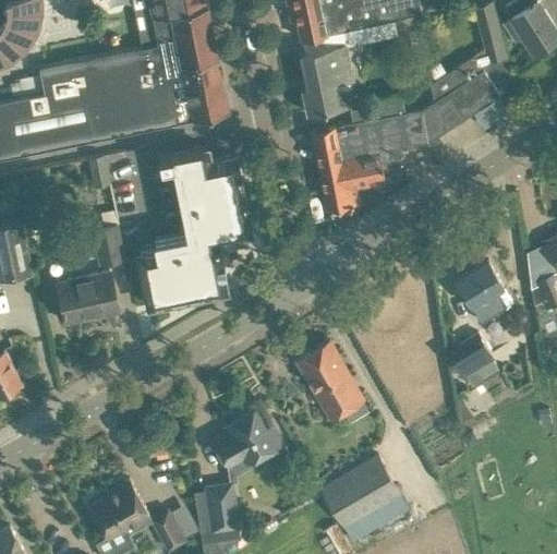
[(132,0),(143,48),(40,69),(41,76),(21,80),(24,98),(22,98),(20,87),(3,92),(5,101),(0,103),(0,158),(231,112),(209,4),(206,5),(205,0),(132,0)]
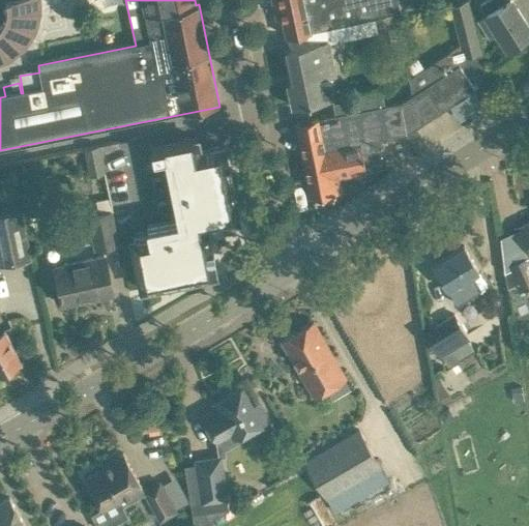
[(0,0),(0,66),(10,63),(26,51),(37,34),(42,16),(40,0),(0,0)]
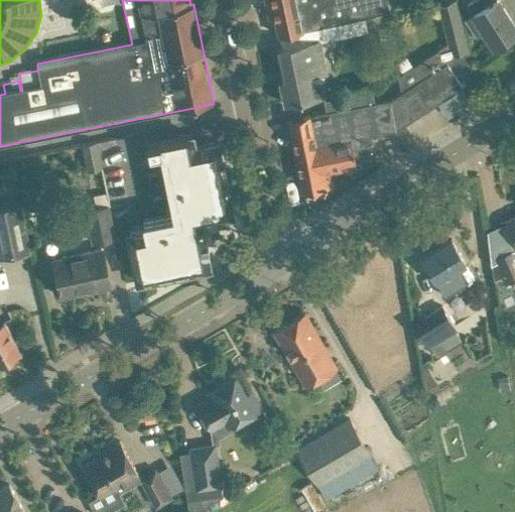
[(271,0),(280,38),(368,20),(385,17),(385,16),(391,14),(390,12),(387,0),(271,0)]
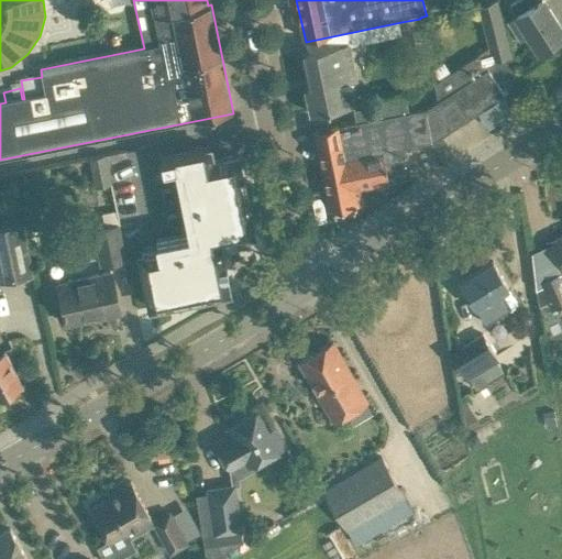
[(539,52),(561,37),(561,30),(542,0),(524,0),(511,8),(539,52)]
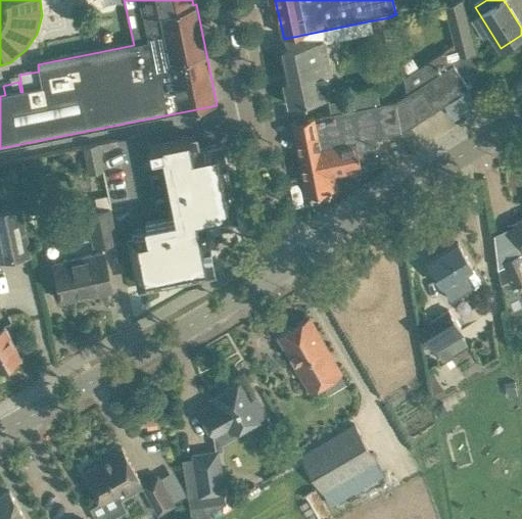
[(401,134),(470,90),(462,78),(480,74),(463,2),(444,6),(455,49),(406,81),(408,95),(396,105),(401,134)]
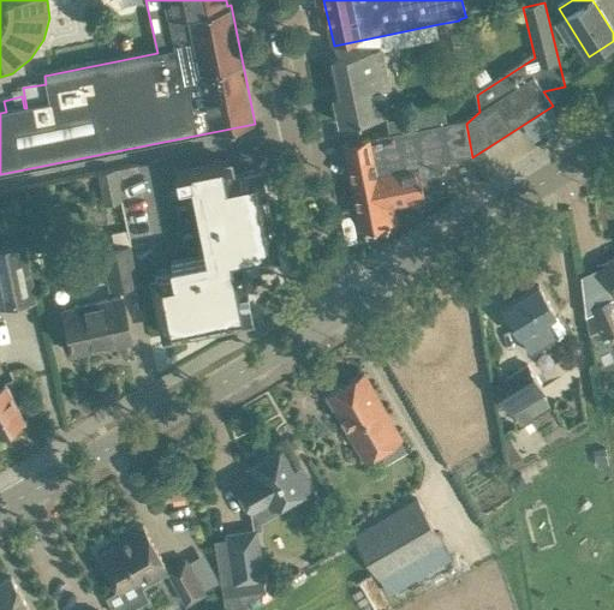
[(442,41),(439,24),(334,46),(338,60),(337,60),(334,61),(343,97),(335,100),(340,125),(358,121),(358,124),(362,123),(362,121),(387,115),(382,93),(391,90),(383,53),(442,41)]
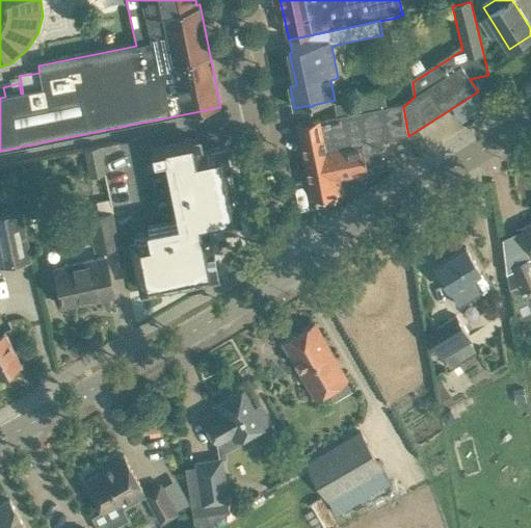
[(337,116),(387,105),(385,98),(335,106),(337,116)]
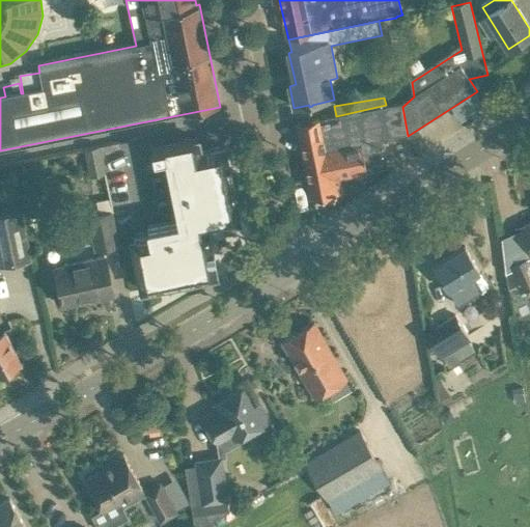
[(386,110),(386,105),(336,116),(336,117),(318,120),(298,125),(312,200),(343,194),(340,178),(367,173),(363,150),(370,149),(370,154),(386,150),(384,140),(408,136),(402,107),(401,107),(386,110)]
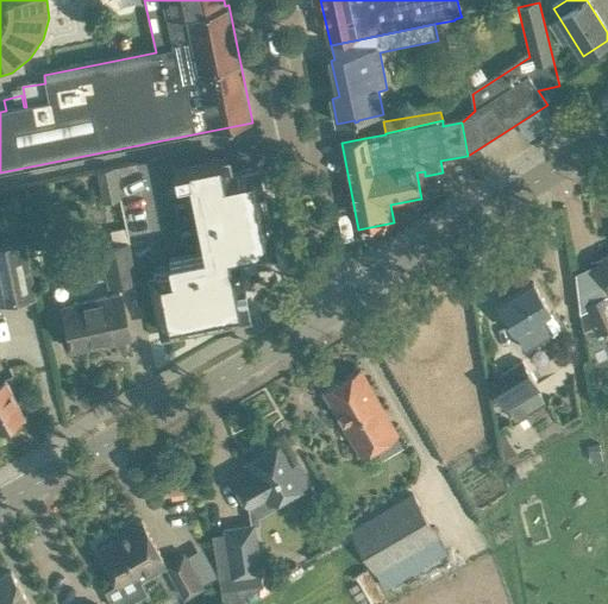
[(226,177),(224,164),(227,163),(227,162),(175,172),(177,183),(190,181),(206,257),(170,264),(171,274),(152,277),(164,333),(248,316),(237,262),(274,255),(257,170),(226,177)]
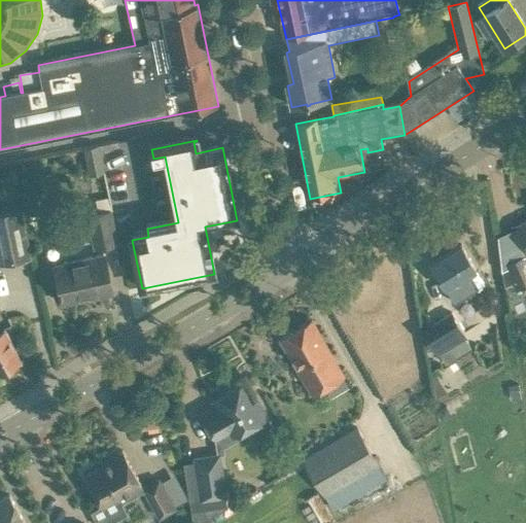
[(90,176),(104,173),(99,147),(84,150),(90,176)]
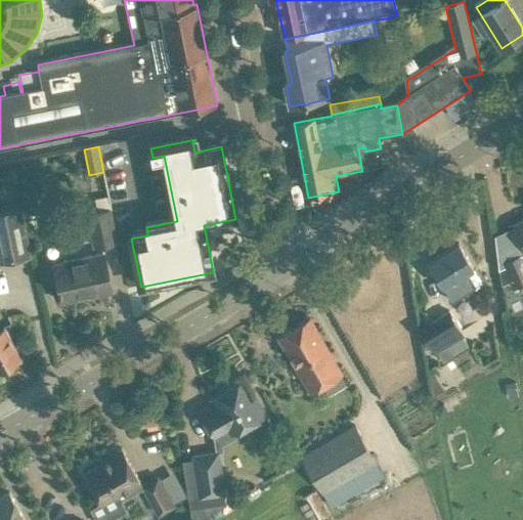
[(19,196),(0,199),(0,262),(31,257),(22,208),(19,196)]
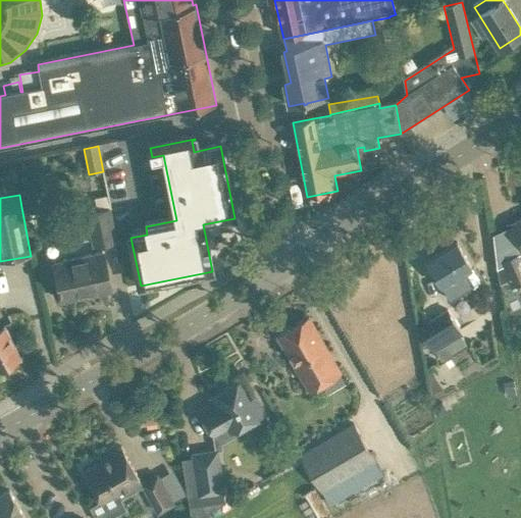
[(95,248),(116,244),(107,199),(96,201),(98,214),(88,216),(95,248)]
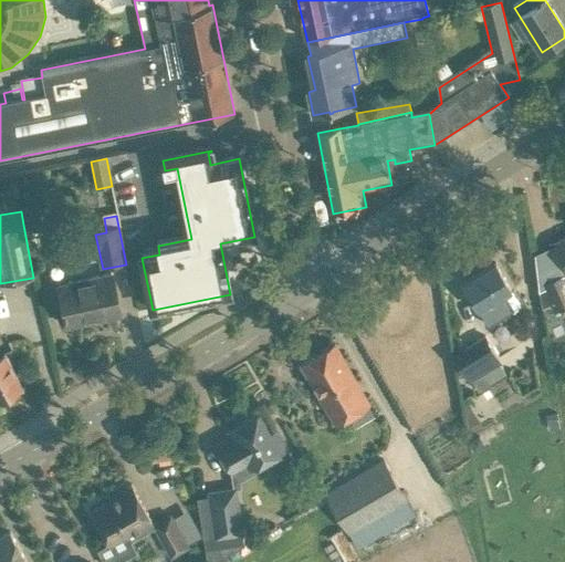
[(508,314),(521,306),(512,291),(497,266),(463,287),(488,325),(506,313),(508,314)]
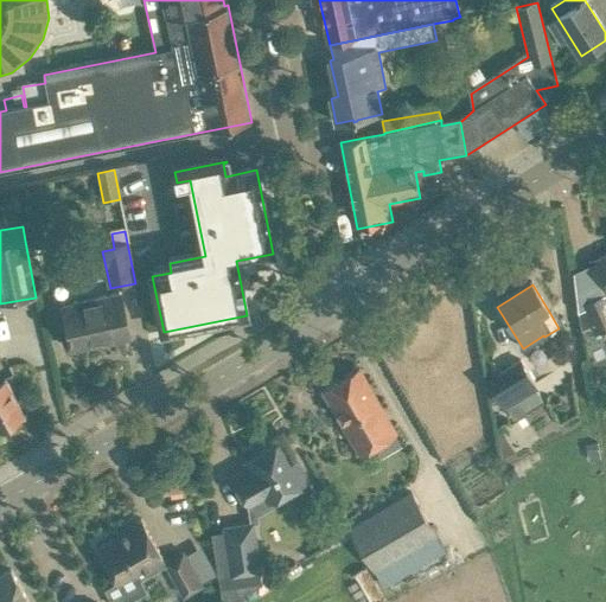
[(74,351),(100,346),(99,341),(129,334),(125,312),(121,295),(64,308),(74,351)]
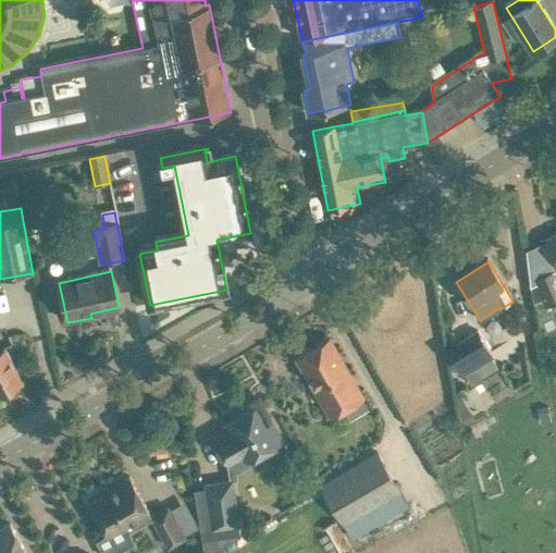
[(535,306),(545,302),(547,308),(555,305),(555,272),(535,281),(538,285),(533,287),(535,306)]
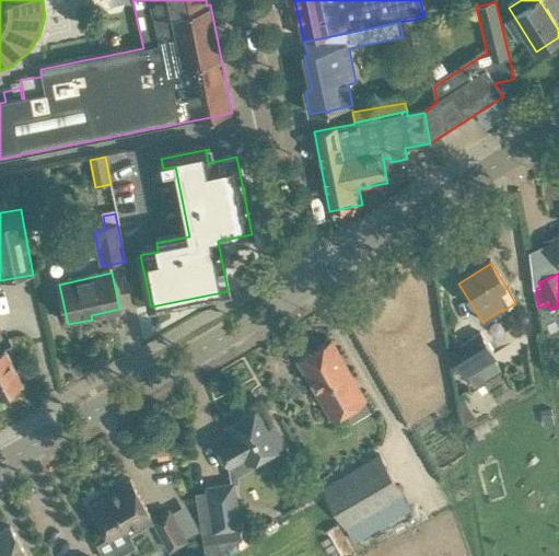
[(450,351),(466,378),(467,377),(475,389),(501,372),(493,360),(495,359),(479,334),(450,351)]
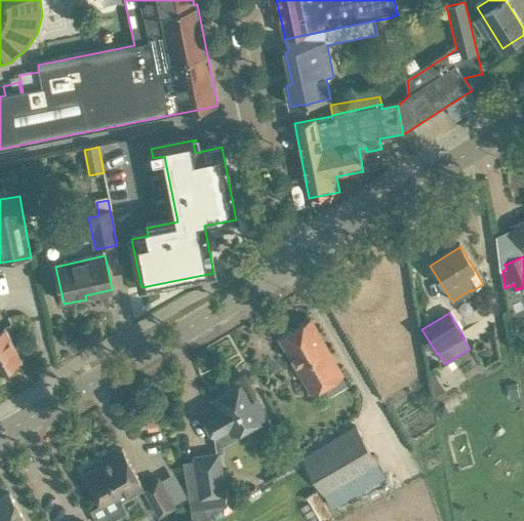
[(313,395),(344,377),(311,321),(280,338),(313,395)]
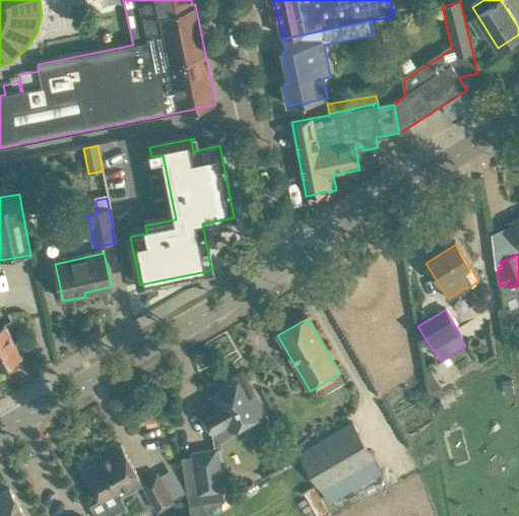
[(0,329),(0,369),(21,359),(12,340),(5,326),(0,329)]
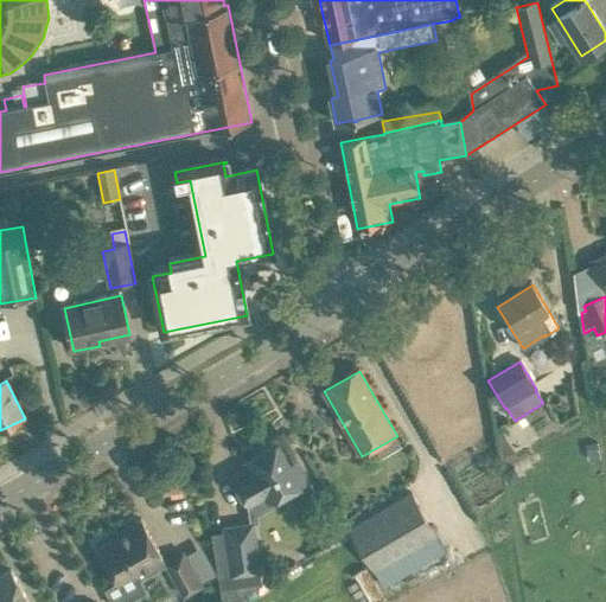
[(291,466),(279,444),(246,463),(249,469),(233,479),(249,507),(266,498),(269,505),(308,481),(298,461),(291,466)]
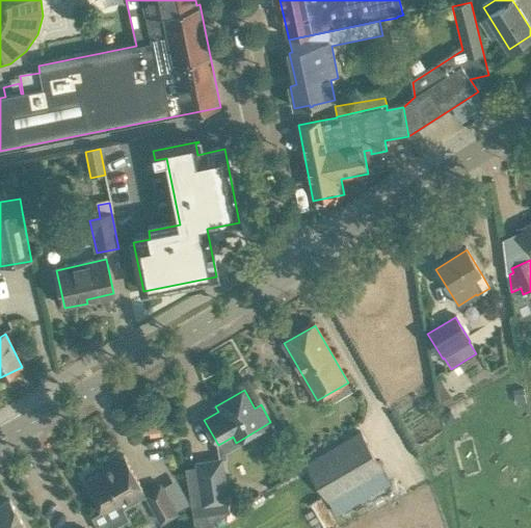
[(452,413),(443,418),(448,427),(457,422),(452,413)]
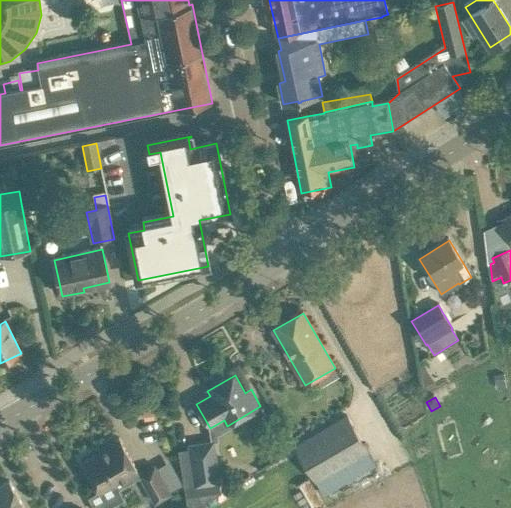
[(324,496),(366,471),(358,458),(368,453),(348,418),(296,448),(316,483),(324,496)]
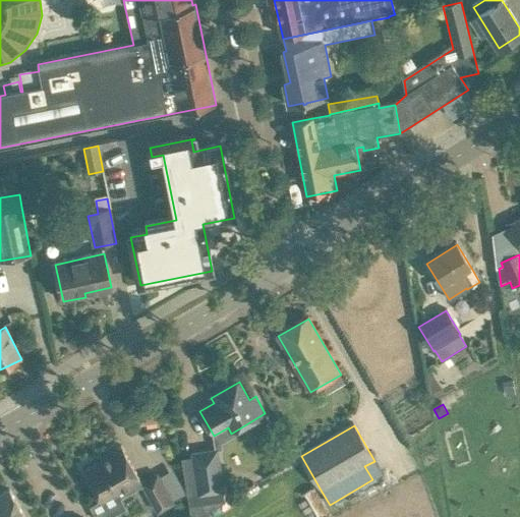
[(102,503),(140,480),(122,448),(109,455),(110,458),(84,472),(102,503)]
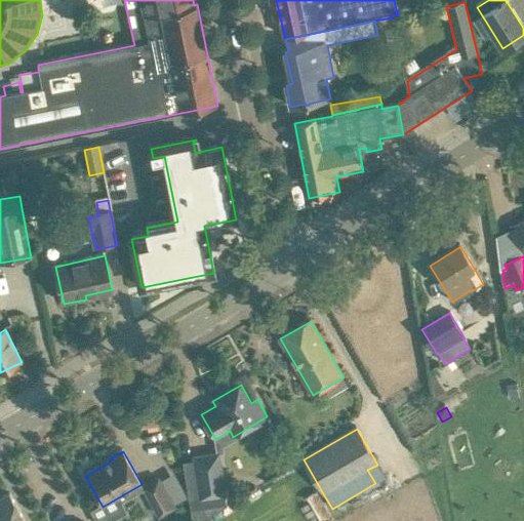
[(201,499),(226,495),(219,454),(195,458),(201,499)]
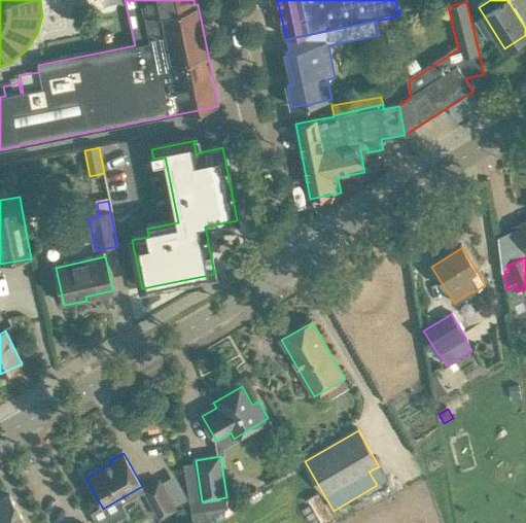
[(160,482),(144,490),(161,519),(176,511),(160,482)]
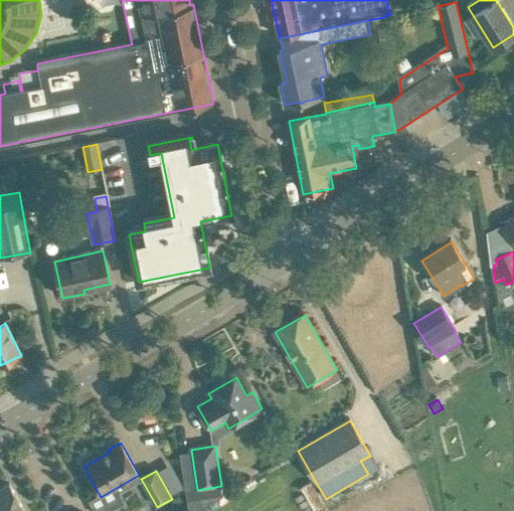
[(0,490),(0,510),(25,510),(11,485),(0,490)]
